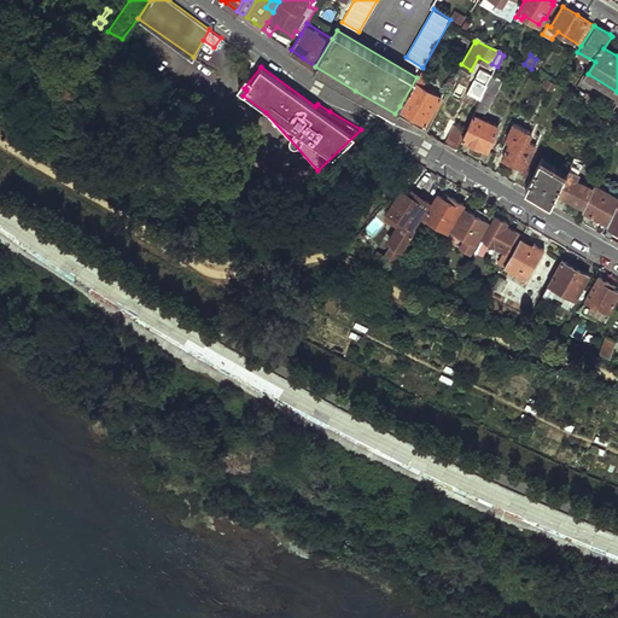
[(482,68),(476,79),(477,79),(487,83),(491,73),(482,68)]
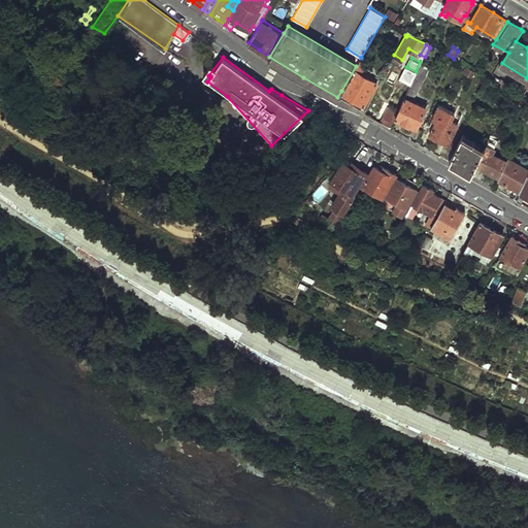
[(356,66),(341,91),(344,93),(343,95),(352,101),(354,99),(363,105),(376,84),(360,72),(365,64),(359,60),(356,66)]
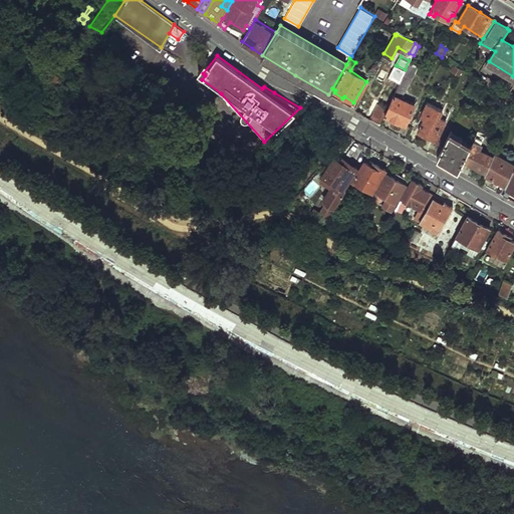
[(397,65),(392,76),(401,81),(405,74),(407,70),(405,69),(397,65)]
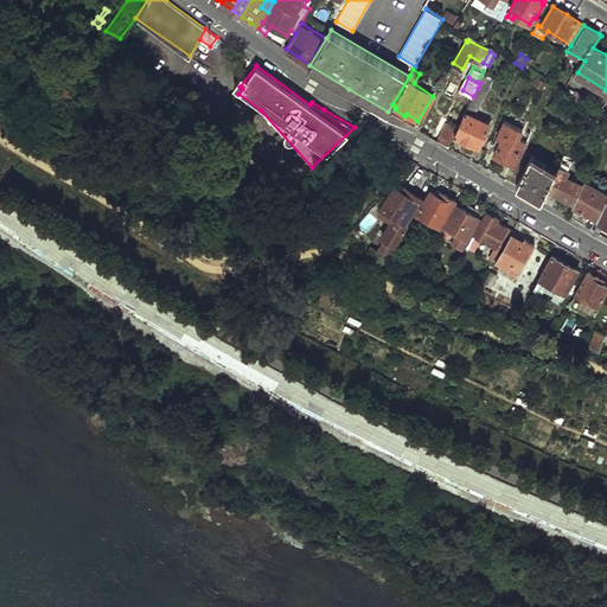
[(538,78),(534,85),(540,89),(544,82),(538,78)]
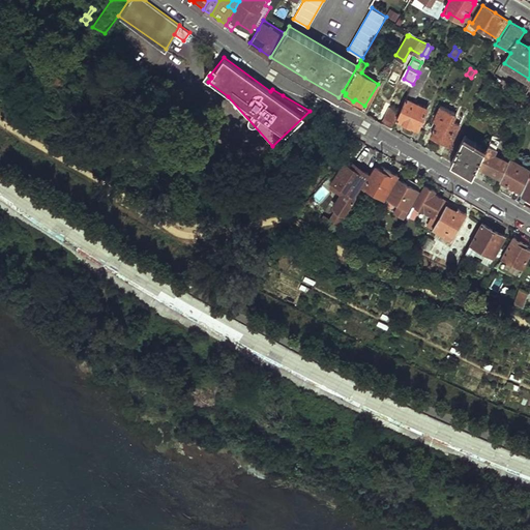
[(413,84),(409,92),(417,96),(425,81),(417,77),(413,84)]
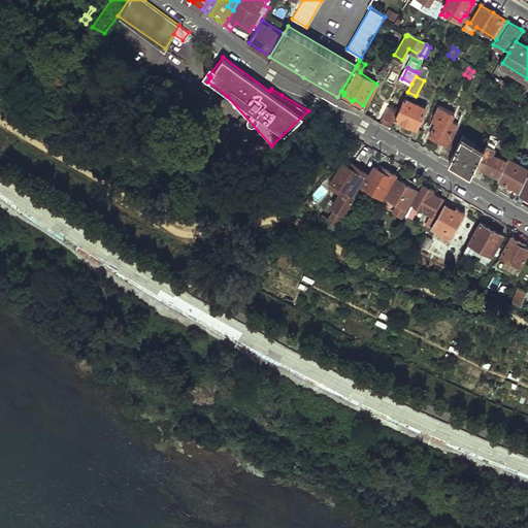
[(507,85),(499,79),(496,85),(504,90),(507,85)]
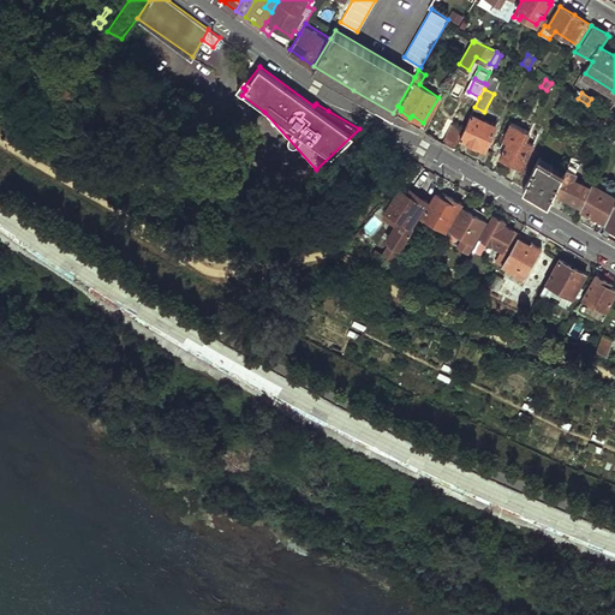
[(151,105),(148,113),(169,124),(174,114),(151,105)]
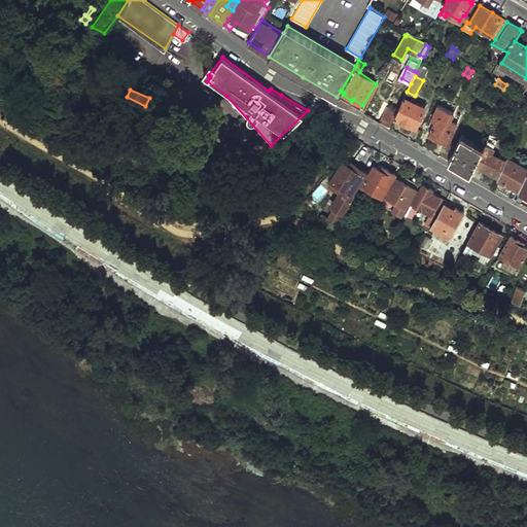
[(396,111),(394,116),(395,116),(415,127),(424,107),(414,102),(416,99),(412,97),(411,100),(405,97),(403,97),(396,111)]
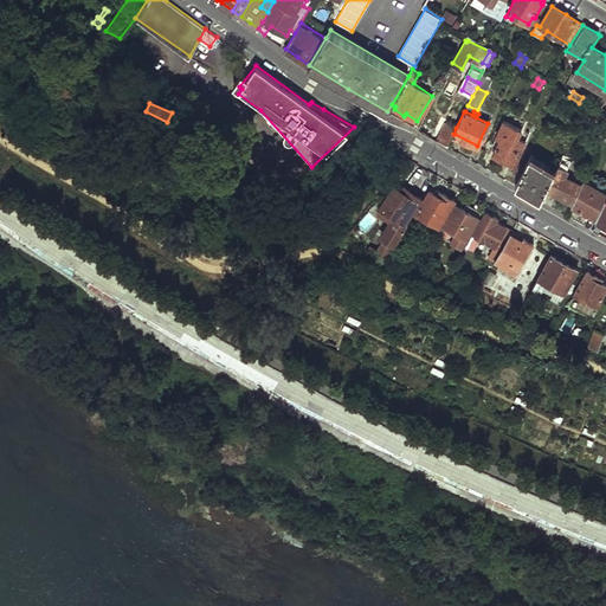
[(445,123),(437,140),(449,147),(455,134),(453,134),(456,128),(445,123)]
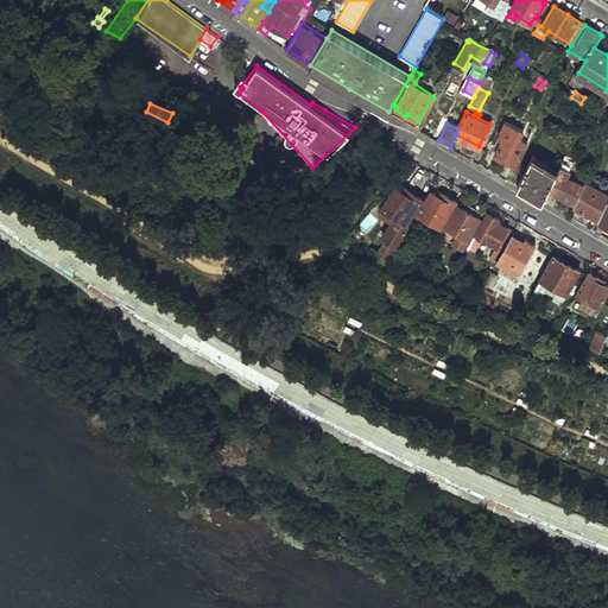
[(532,135),(506,124),(500,134),(505,137),(495,157),(517,166),(532,135)]
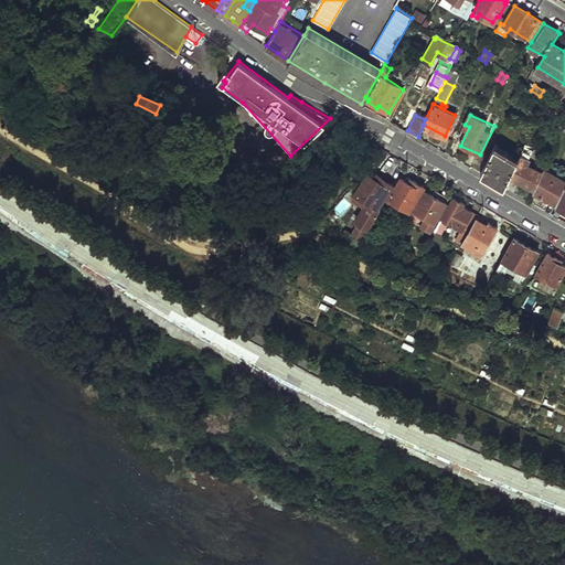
[(494,147),(480,173),(493,180),(504,187),(518,159),(494,147)]
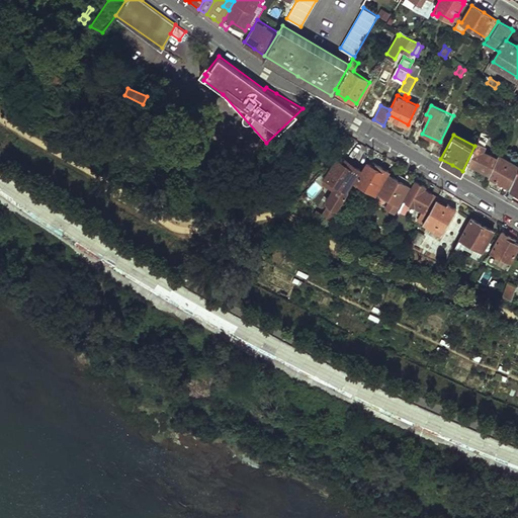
[(462,171),(471,176),(478,165),(492,171),(498,158),(491,154),(490,155),(485,151),(488,146),(477,140),(475,146),(462,171)]
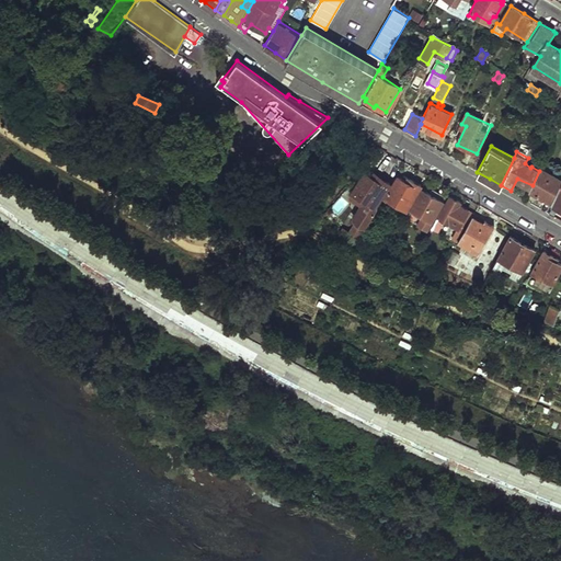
[(392,183),(369,169),(354,192),(377,206),(392,183)]
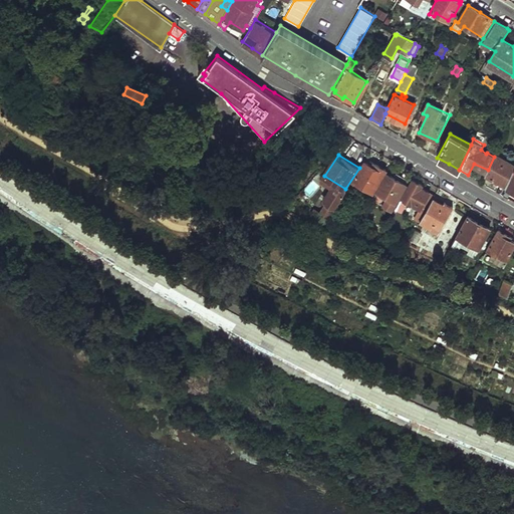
[(488,170),(486,175),(508,187),(513,173),(513,164),(495,155),(494,157),(488,170)]
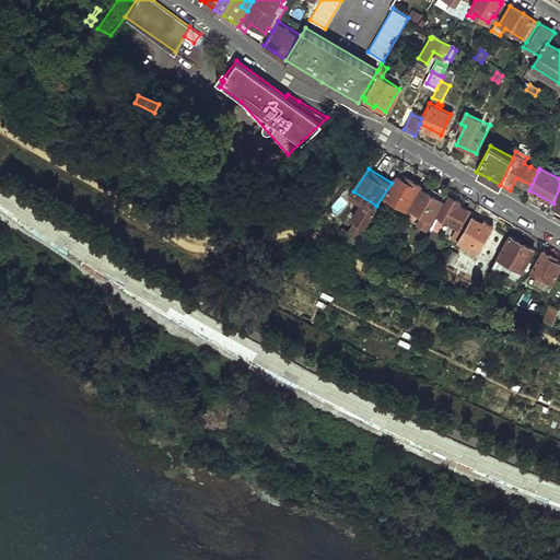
[(421,187),(400,174),(386,197),(408,209),(421,187)]
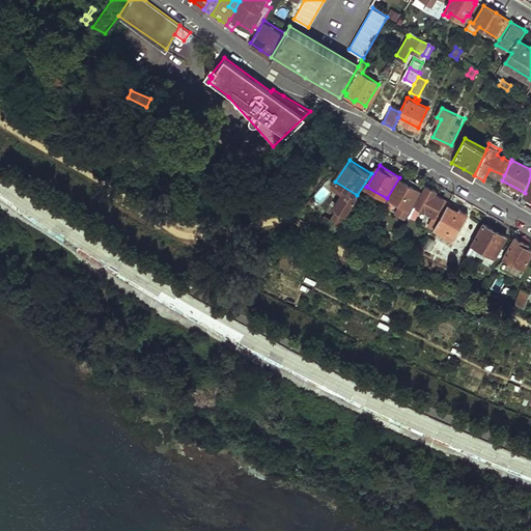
[(400,179),(390,197),(401,203),(397,212),(406,217),(422,186),(411,178),(408,184),(400,179)]
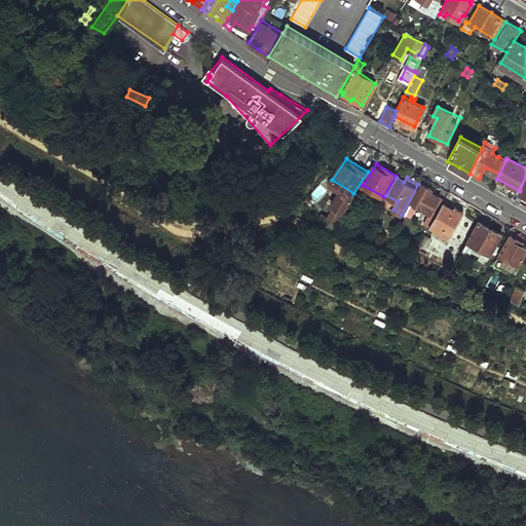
[(444,203),(445,200),(431,192),(433,190),(422,185),(407,213),(412,216),(415,211),(413,210),(416,205),(430,213),(424,223),(430,227),(444,203)]
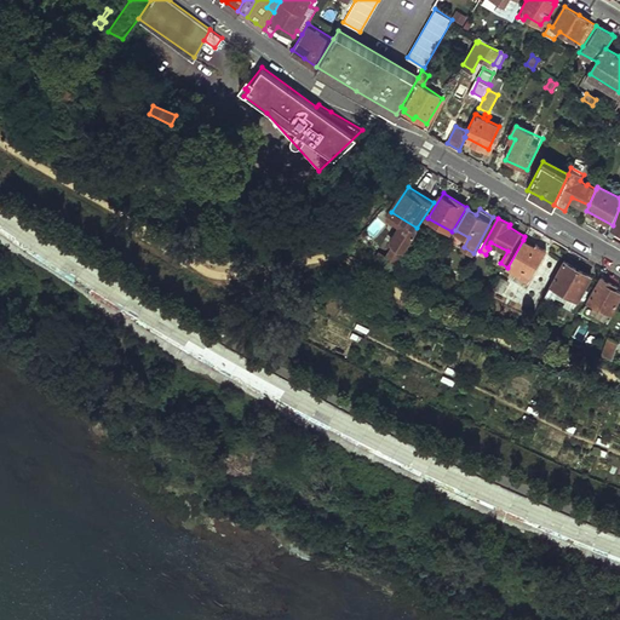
[(523,240),(507,268),(520,274),(523,270),(533,276),(547,251),(538,245),(535,247),(523,240)]
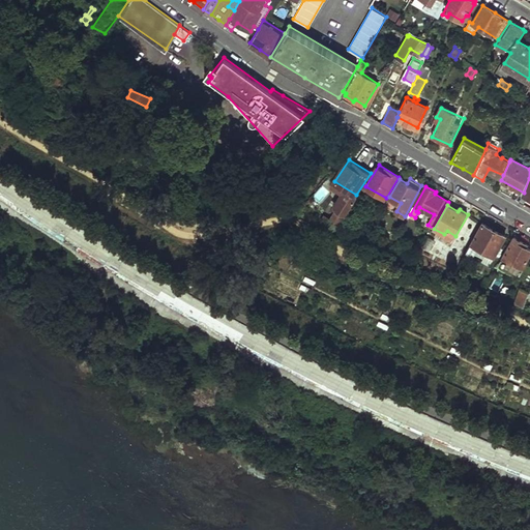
[(482,223),(469,247),(480,254),(483,249),(495,256),(506,235),(482,223)]
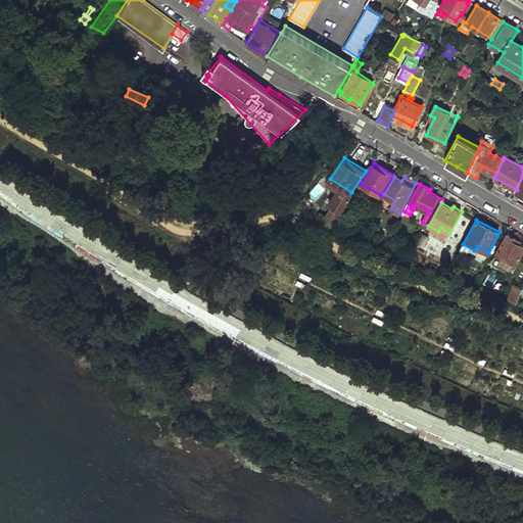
[(522,242),(507,233),(496,252),(515,263),(522,248),(522,242)]
